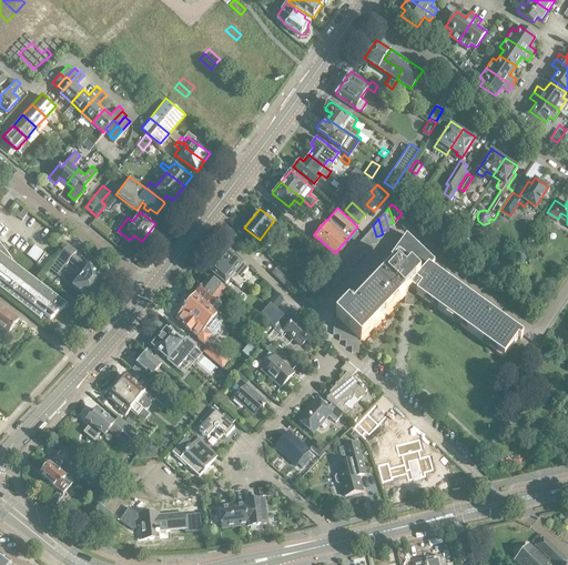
[(368,230),(372,242),(377,240),(376,236),(373,225),(368,230)]
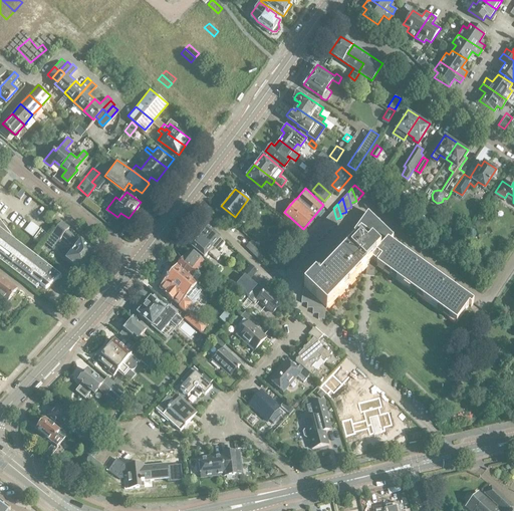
[(328,214),(331,224),(337,222),(336,219),(333,208),(328,214)]
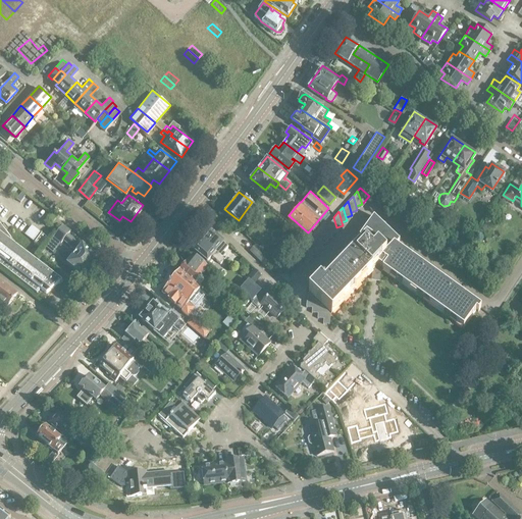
[(478,310),(480,306),(394,244),(399,239),(373,214),(354,241),(353,239),(310,283),(312,284),(308,289),(331,311),(376,263),(463,326),(476,308),(478,310)]
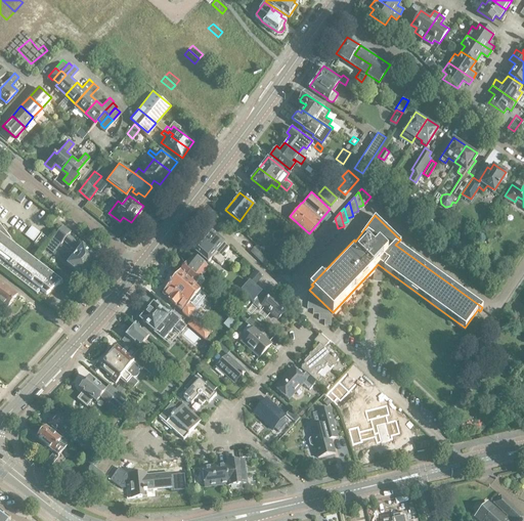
[(330,223),(333,233),(339,231),(338,228),(335,218),(330,223)]
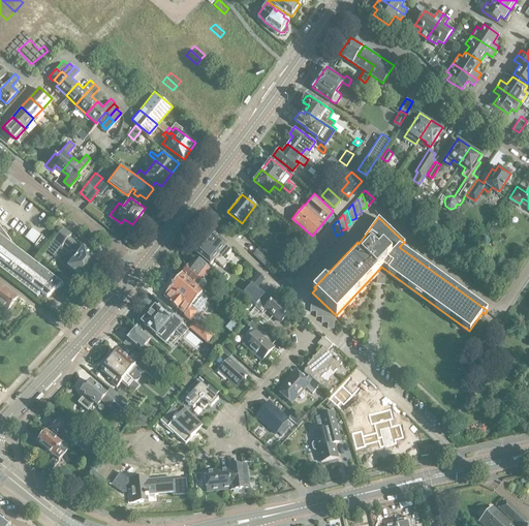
[(10,236),(0,222),(0,265),(36,295),(44,283),(53,290),(62,283),(10,242),(11,240),(11,238),(10,236)]
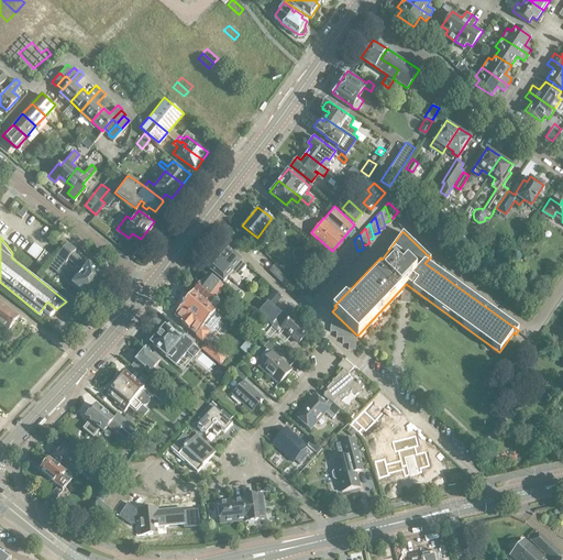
[(26,250),(37,256),(44,245),(33,240),(26,250)]
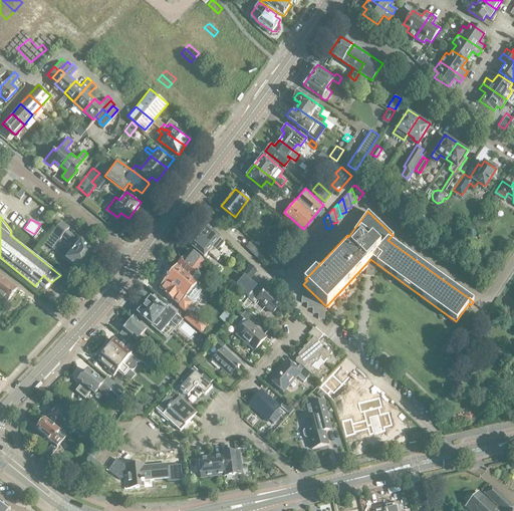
[(319,224),(322,234),(327,232),(326,229),(323,219),(319,224)]
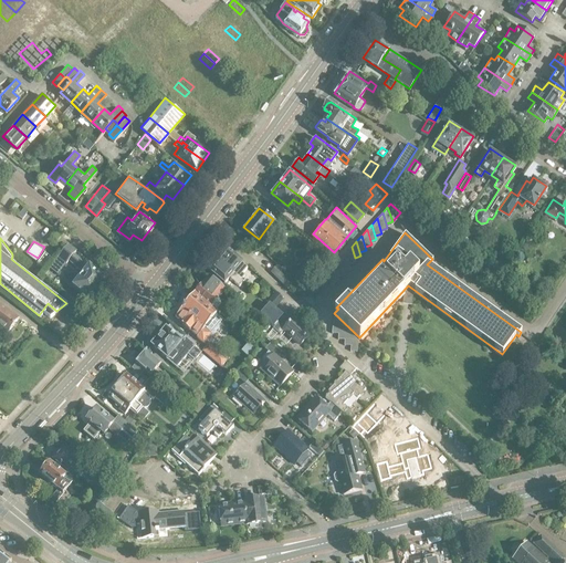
[(67,242),(64,247),(58,256),(66,262),(69,259),(82,270),(72,283),(90,298),(93,298),(107,279),(107,278),(74,251),(76,249),(67,242)]
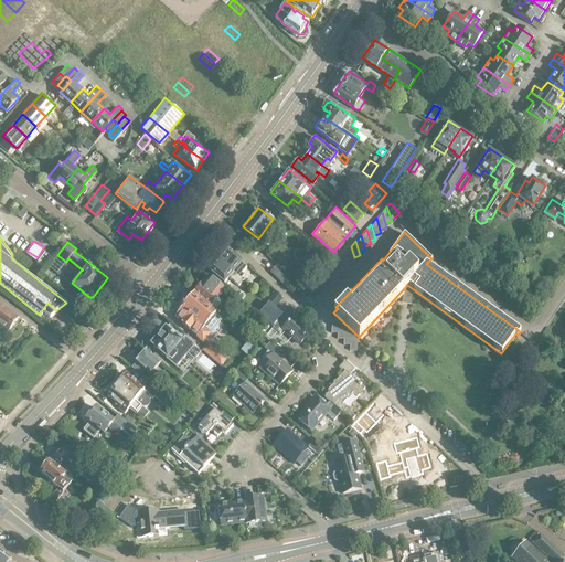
[(345,252),(349,263),(355,261),(354,257),(351,246),(345,252)]
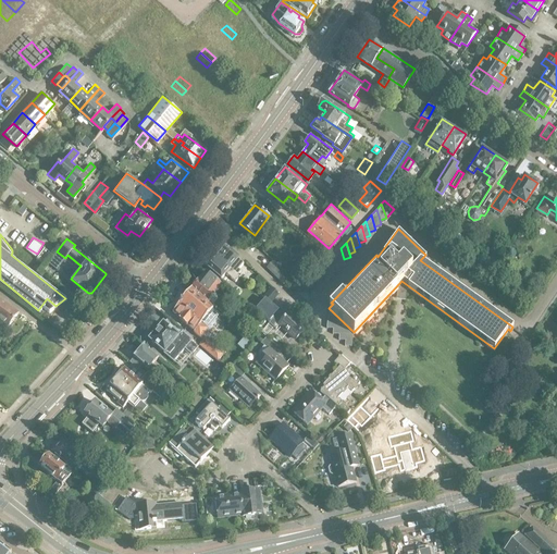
[(223,244),(215,254),(239,274),(240,273),(239,271),(242,269),(239,267),(244,261),(223,244)]
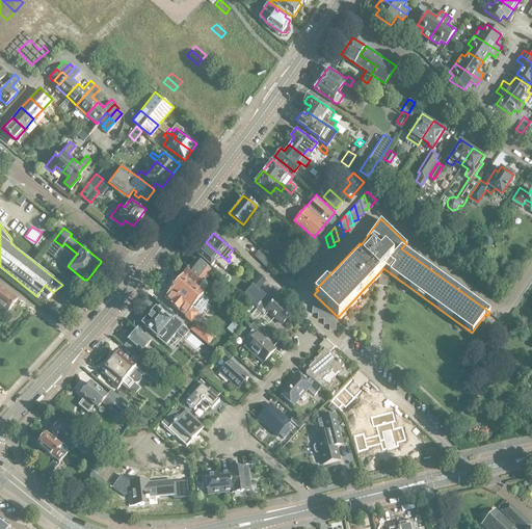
[(36,246),(43,250),(50,240),(45,236),(36,246)]
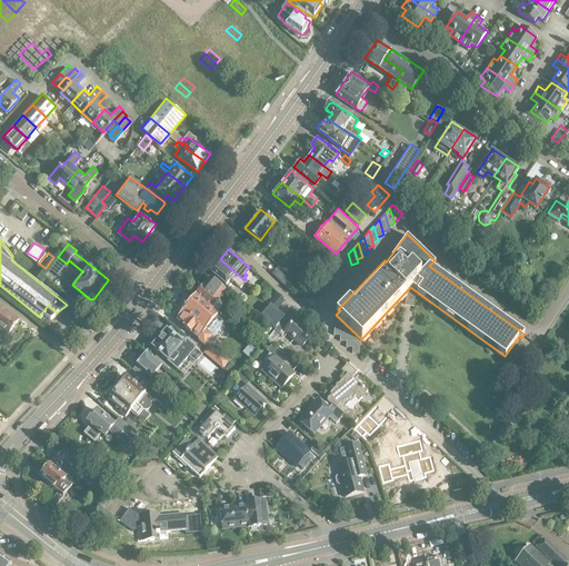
[(342,259),(346,270),(352,268),(351,265),(348,254),(342,259)]
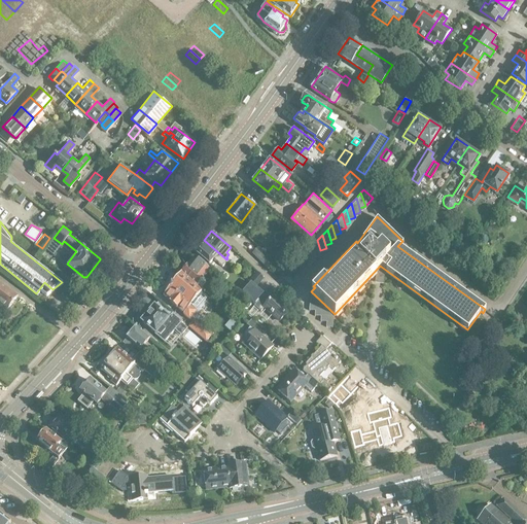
[(221,262),(223,264),(226,259),(204,240),(196,249),(212,264),(216,257),(221,262)]
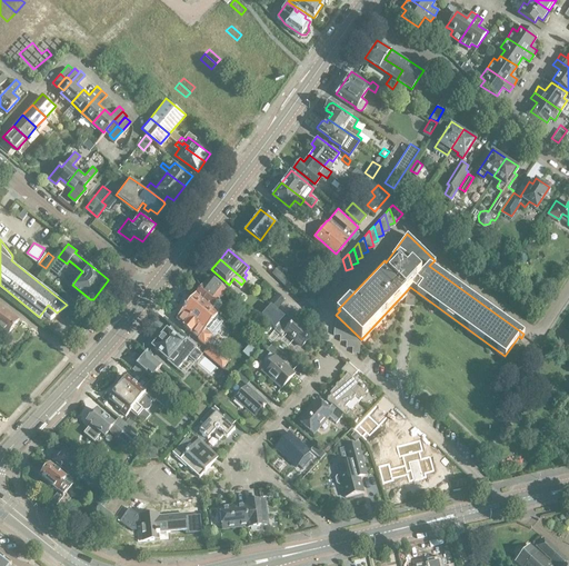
[(337,265),(341,277),(347,275),(346,270),(342,259),(337,265)]
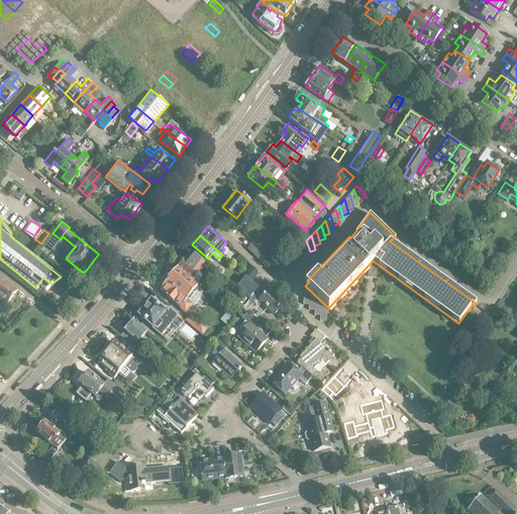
[(247,246),(262,261),(268,253),(253,240),(247,246)]
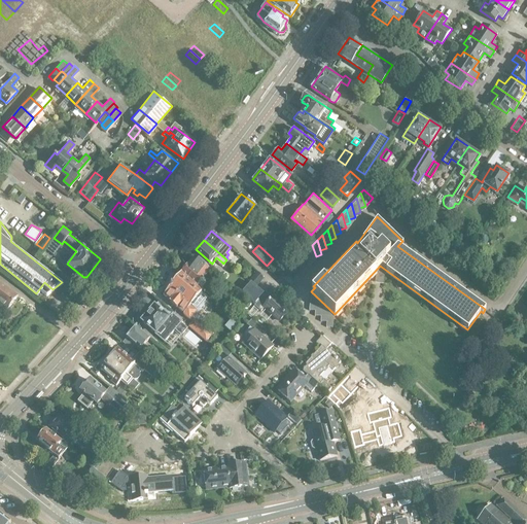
[(308,251),(311,262),(317,259),(316,256),(312,245),(308,251)]
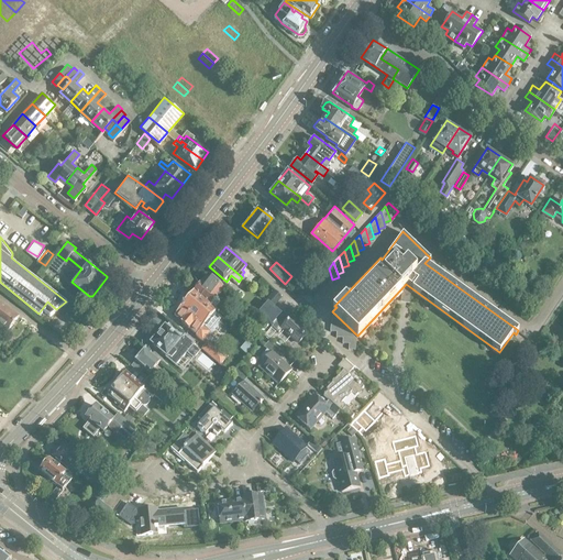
[(323,274),(328,285),(333,283),(332,280),(329,268),(323,274)]
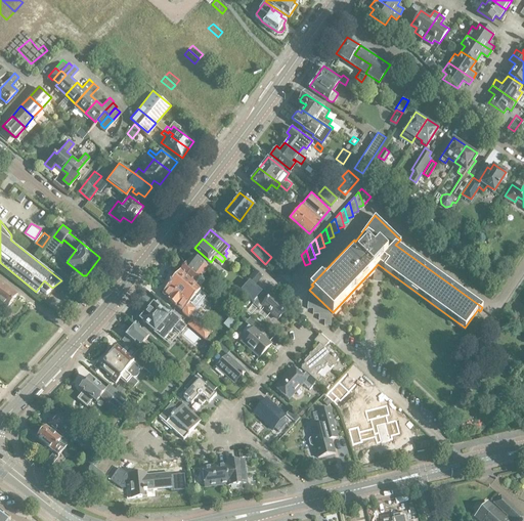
[(193,255),(180,271),(198,285),(200,287),(206,278),(204,277),(210,268),(193,255)]
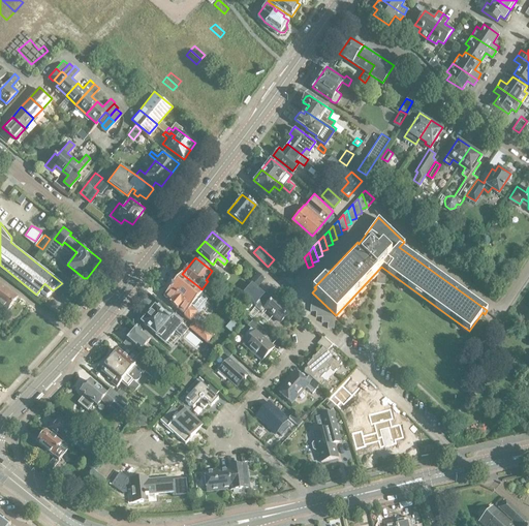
[(308,268),(304,257),(299,264),(302,274),(308,271),(308,268)]
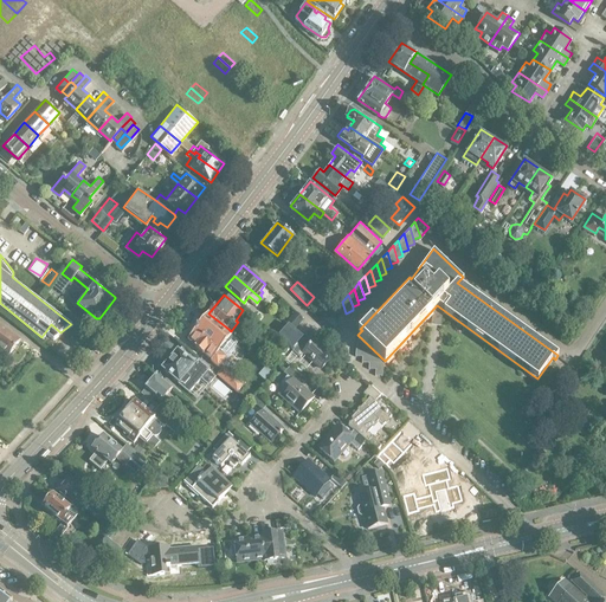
[(347,317),(346,314),(342,302),(336,306),(341,319),(347,317)]
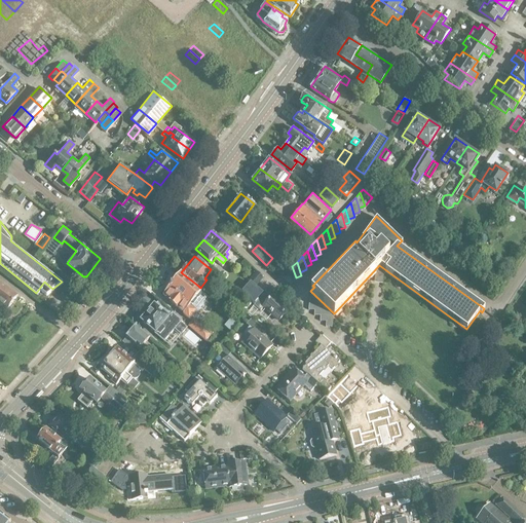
[(297,281),(296,277),(292,266),(288,272),(291,283),(297,281)]
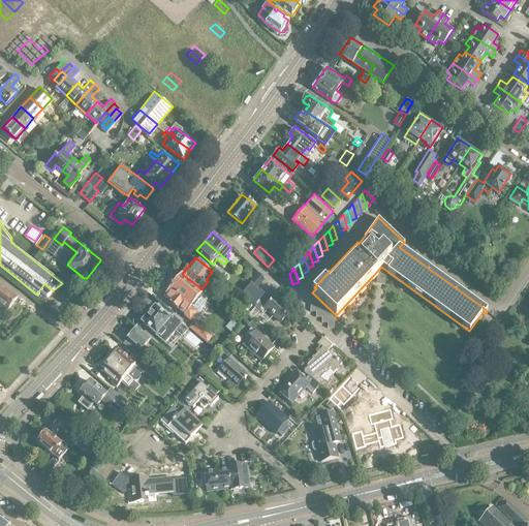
[(221,283),(225,278),(215,270),(211,275),(221,283)]
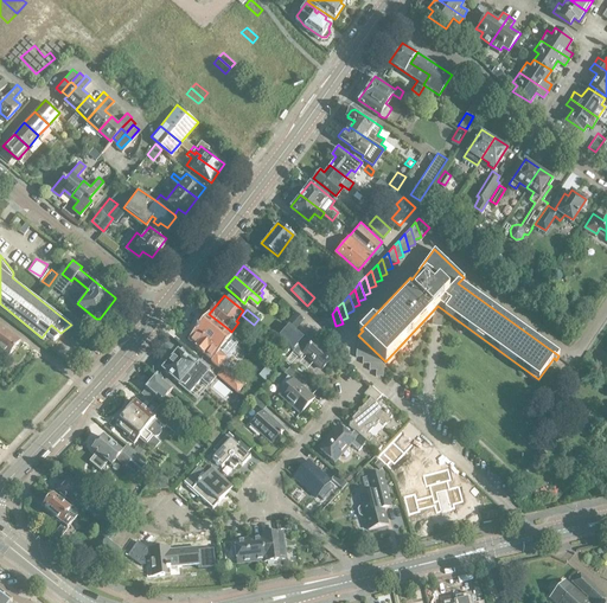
[(293,329),(302,318),(294,310),(285,322),(287,325),(293,329)]
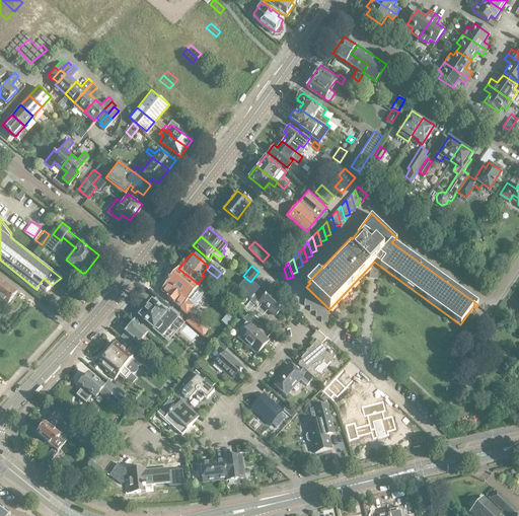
[(199,285),(198,284),(196,282),(178,269),(177,268),(172,275),(169,273),(165,279),(165,283),(160,289),(166,295),(187,311),(193,303),(188,299),(199,286),(199,285)]
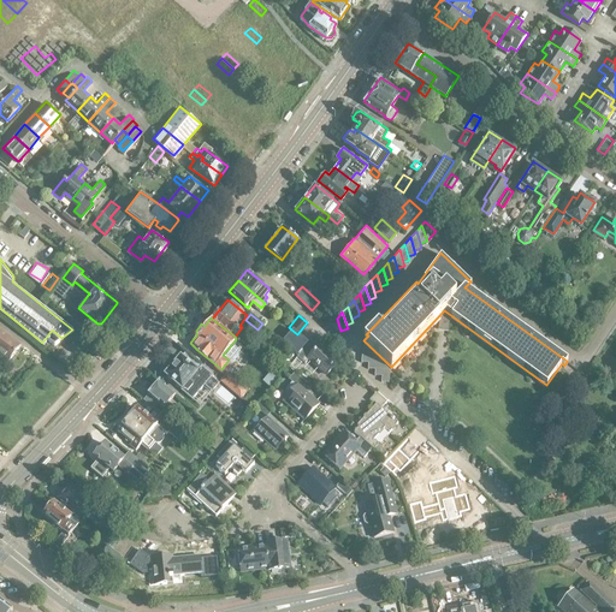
[(0,354),(7,360),(21,343),(0,326),(0,354)]
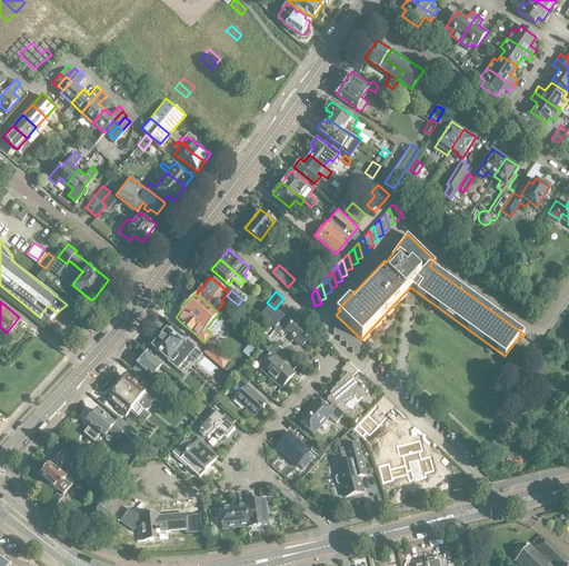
[(283,317),(275,309),(269,305),(261,314),(276,326),(283,317)]
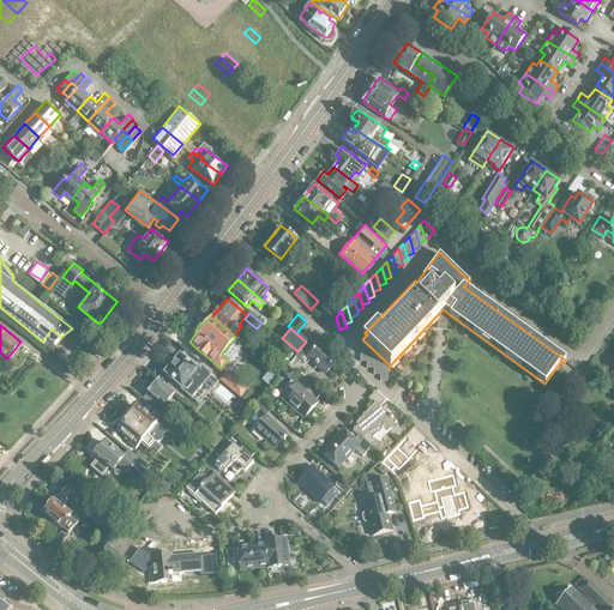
[(325,370),(336,358),(318,342),(314,345),(308,340),(296,354),(304,360),(308,355),(325,370)]
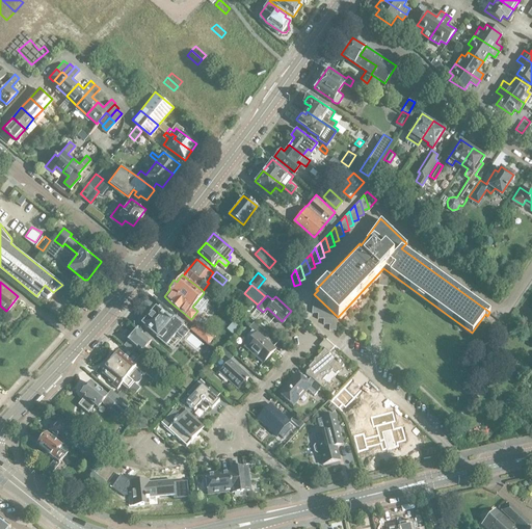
[(320,302),(318,312),(317,317),(323,318),(325,308),(320,302)]
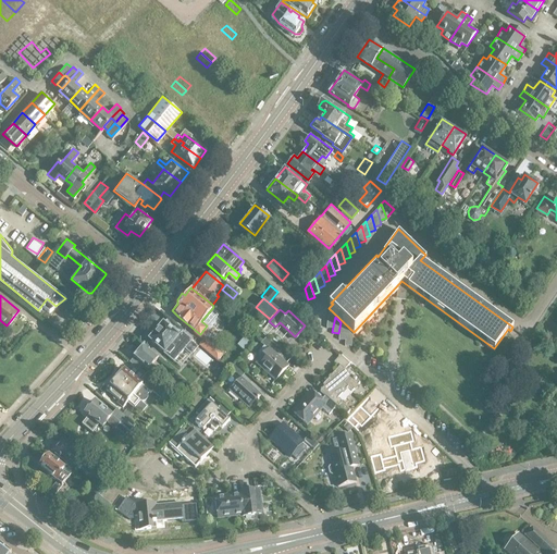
[(149,337),(168,353),(174,358),(185,345),(192,351),(198,343),(192,337),(193,336),(183,329),(178,333),(163,321),(149,337)]
